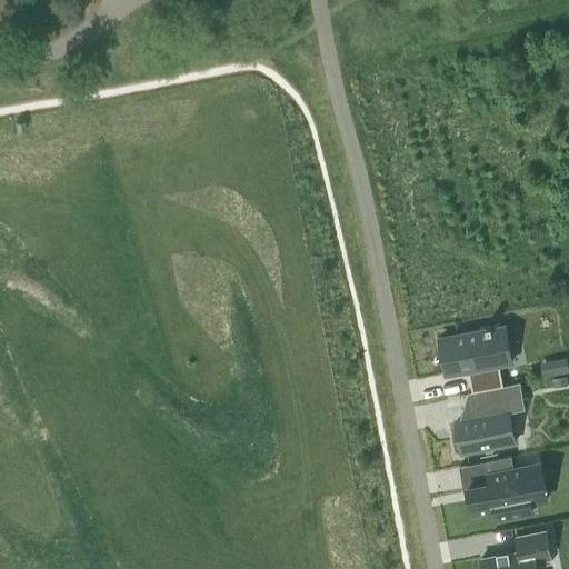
[(487,330),(439,339),(446,373),(460,371),(460,368),(468,367),(472,391),(503,386),(499,363),(511,361),(505,327),(492,329),(491,326),(487,327),(487,330)]
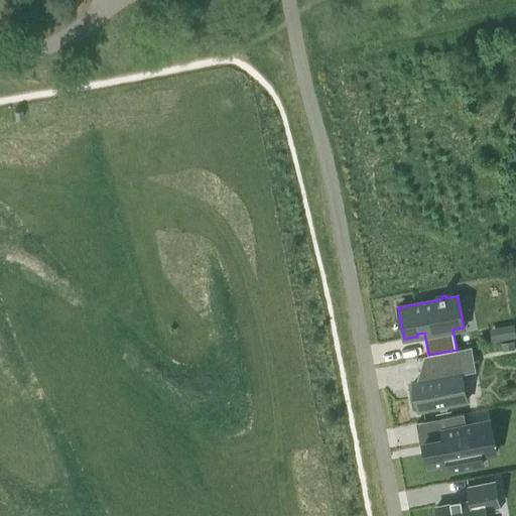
[(515,337),(514,325),(502,327),(505,340),(515,337)]
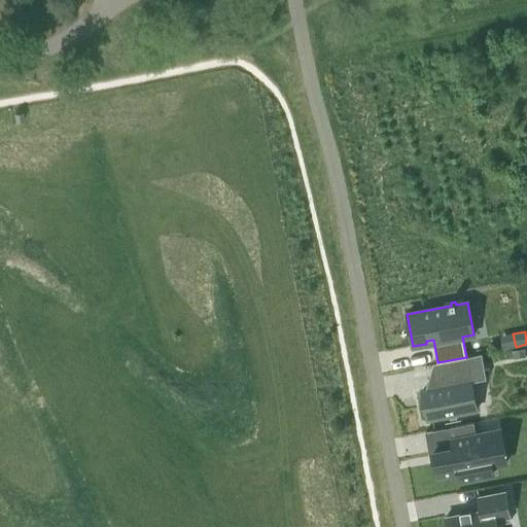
[(525,349),(512,351),(514,359),(526,357),(525,349)]
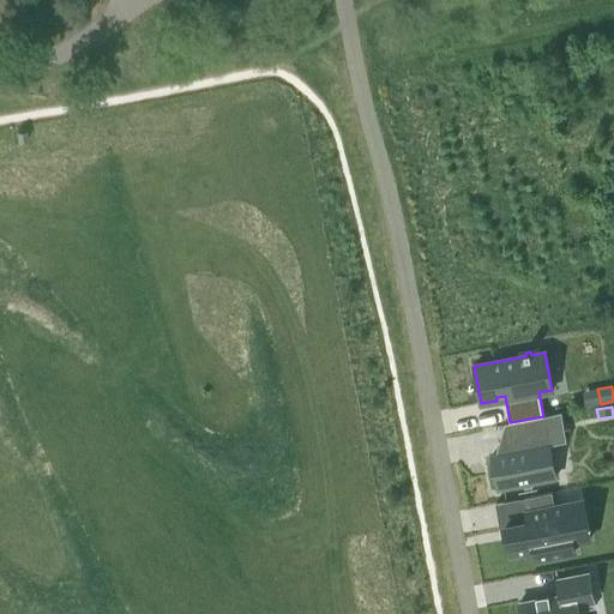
[(516,452),(492,456),(498,488),(557,477),(545,416),(543,416),(510,422),(505,423),(505,425),(510,425),(516,452)]
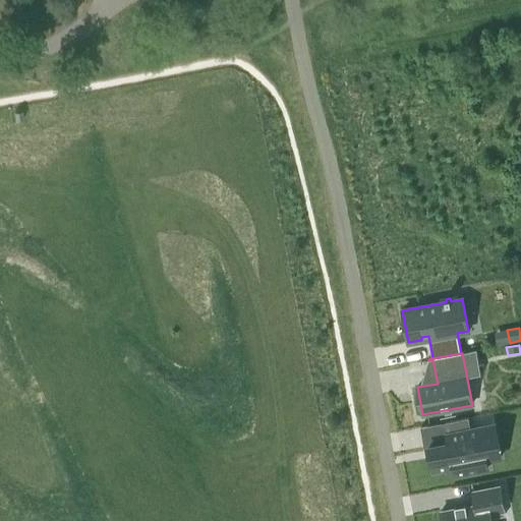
[(449,443),(428,447),(432,470),(454,466),(455,474),(487,468),(486,460),(501,457),(495,425),(470,430),(468,418),(445,422),(449,443)]
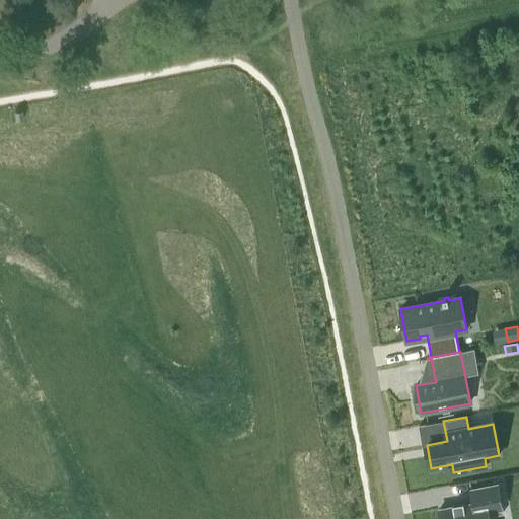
[(453,506),(439,508),(440,518),(490,518),(490,515),(503,512),(498,484),(471,489),(473,502),(464,504),(463,501),(453,503),(453,506)]
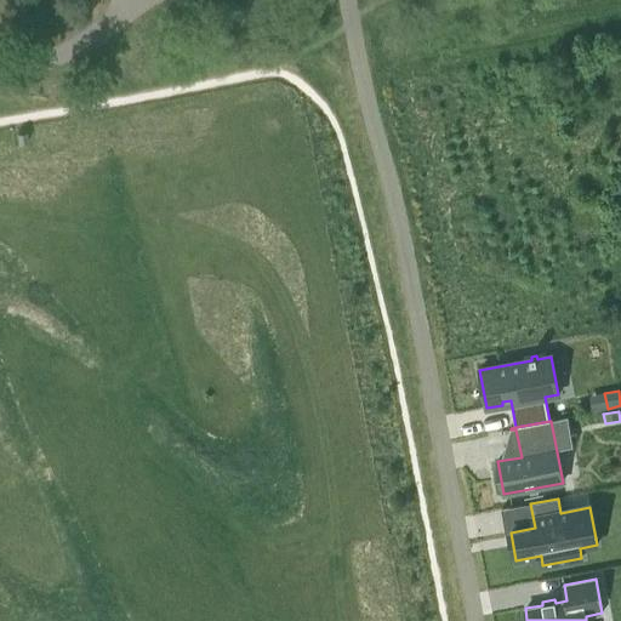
All buildings are outlined.
